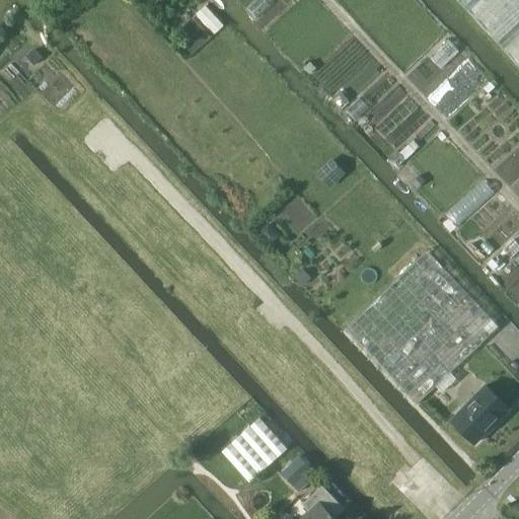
[(518,0),(456,0),(518,66),(518,0)]
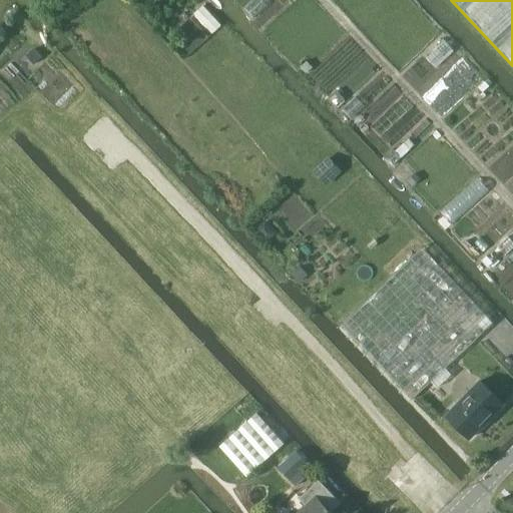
[(328,156),(314,169),(327,185),(342,172),(328,156)]
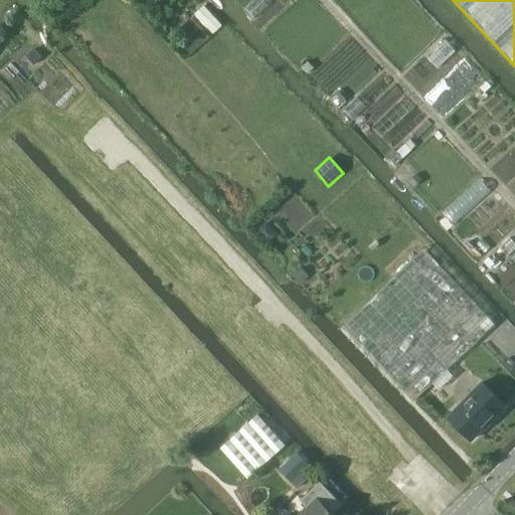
[(439,389),(453,376),(447,369),(496,323),(424,247),(343,325),(413,400),(432,382),(439,389)]
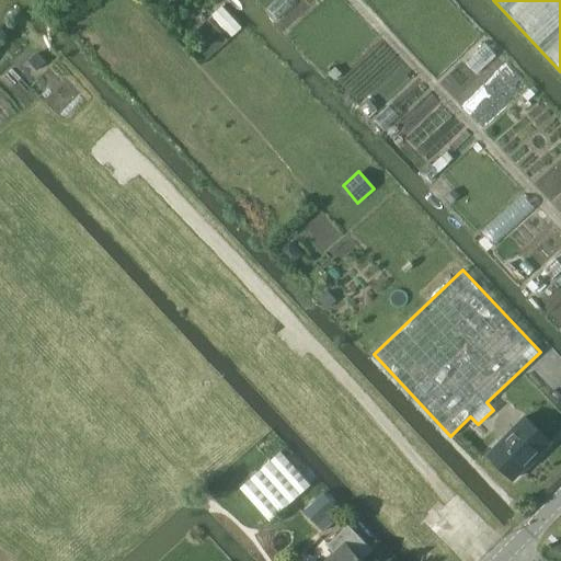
[(514,479),(551,441),(525,413),(487,451),(514,479)]
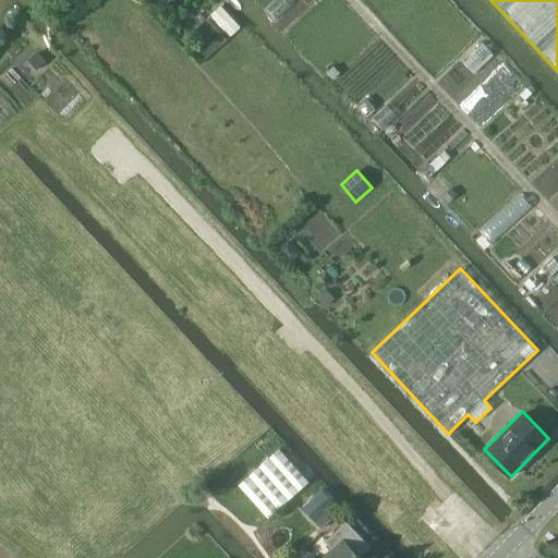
[(240,485),(269,519),(310,483),(280,449),(240,485)]
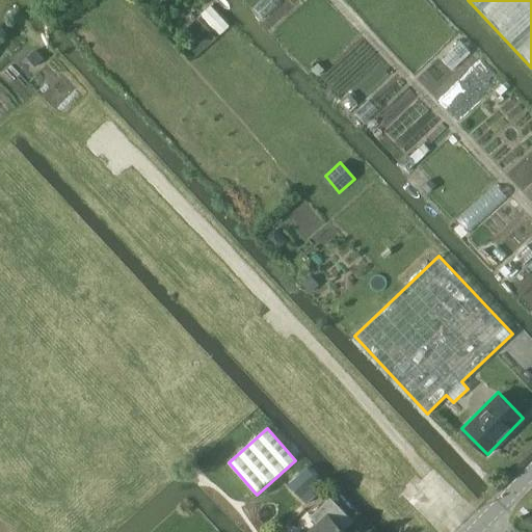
[(299,499),(318,482),(307,470),(289,486),(299,499)]
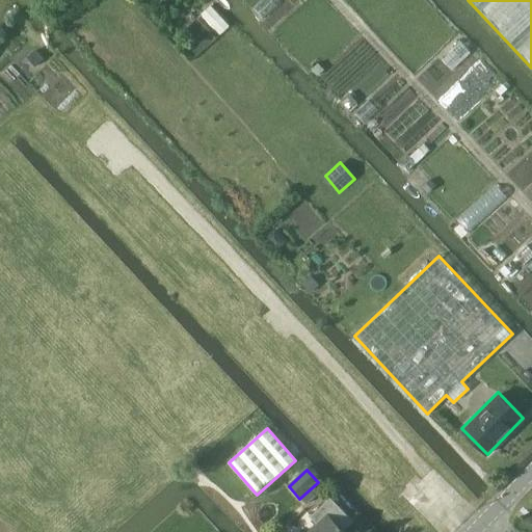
[(343,531),(353,522),(330,498),(311,516),(318,525),(310,531),(343,531)]
